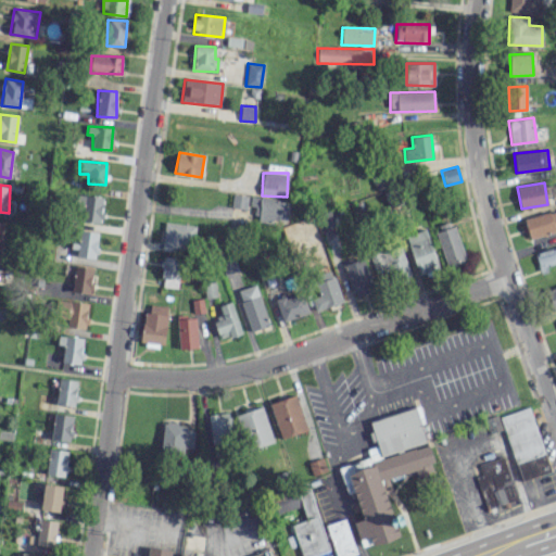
[(287,198),(232,194),(231,207),(247,209),(247,205),(256,206),(255,219),(286,222),(287,198)]
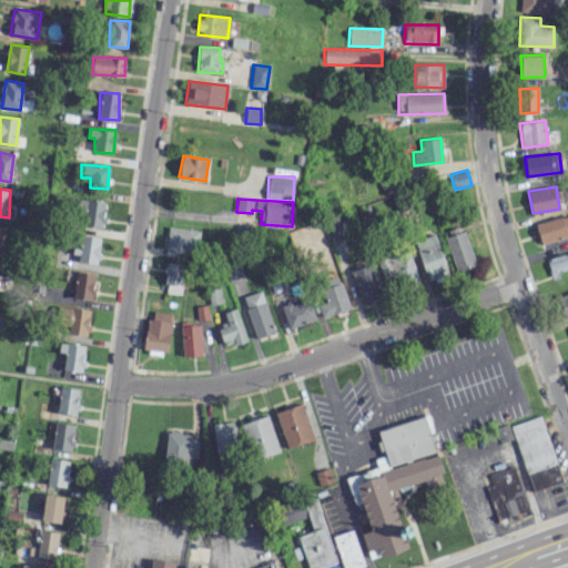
[(79,226),(103,227),(104,200),(80,200),(79,226)]
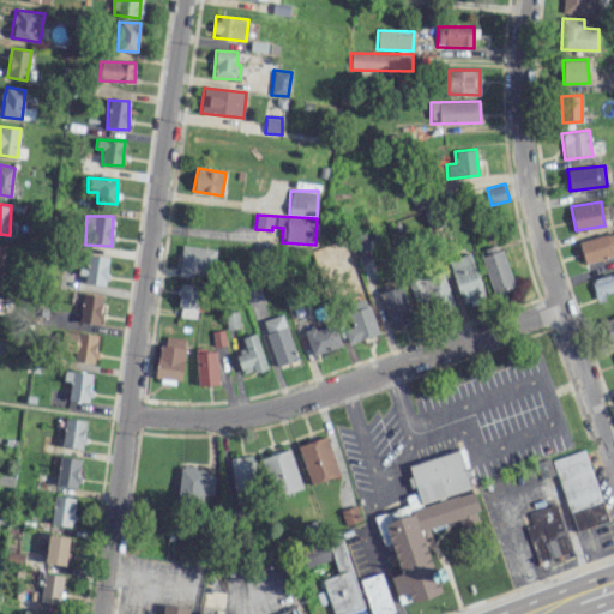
[(584,262),(613,253),(613,232),(578,241),(584,262)]
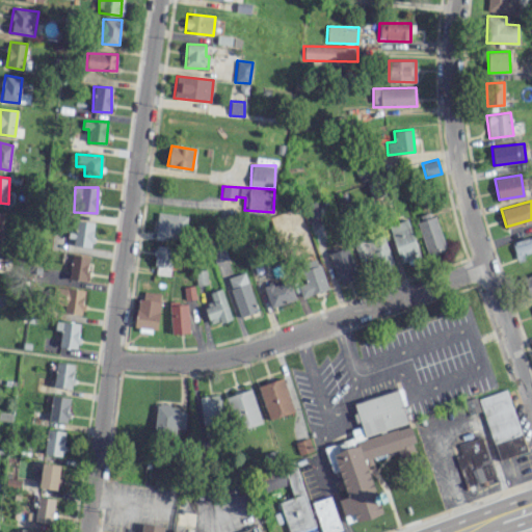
[(186,214),(157,213),(155,239),(185,240),(186,214)]
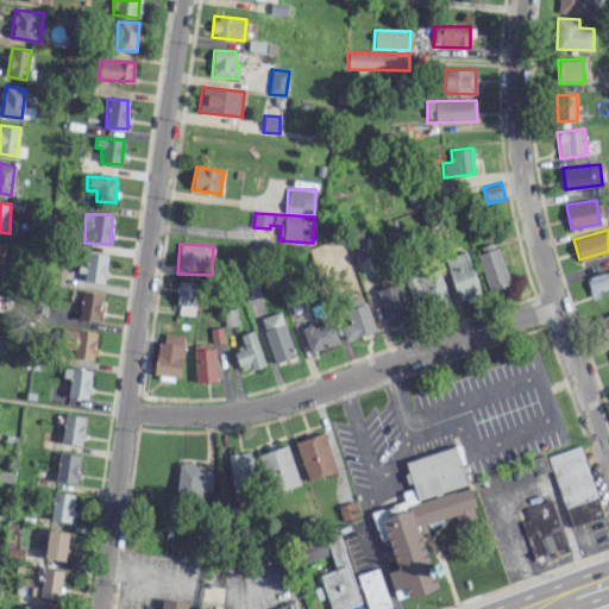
[(489,290),(510,283),(497,246),(477,255),(489,290)]
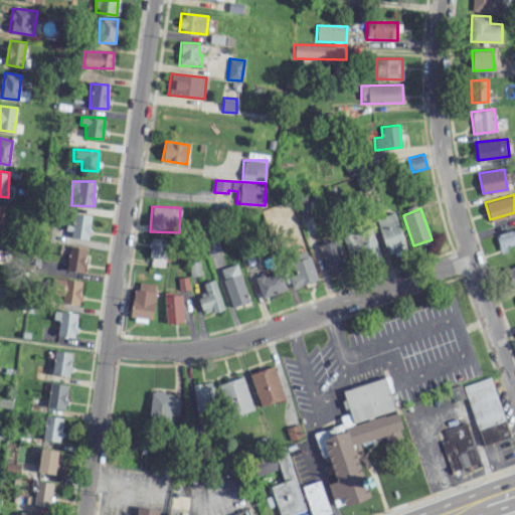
[(388,255),(406,249),(394,212),(376,218),(388,255)]
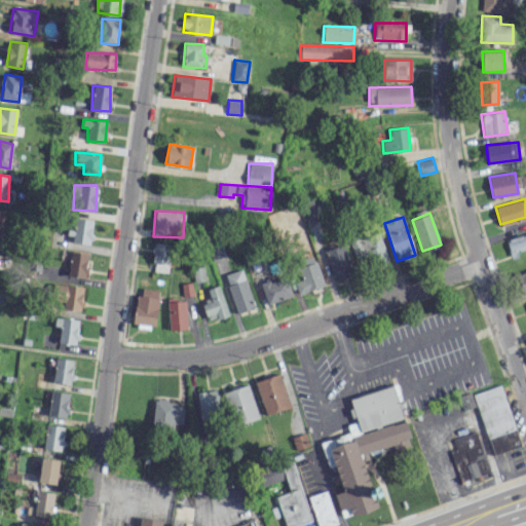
[(90,243),(91,219),(75,218),(74,242),(90,243)]
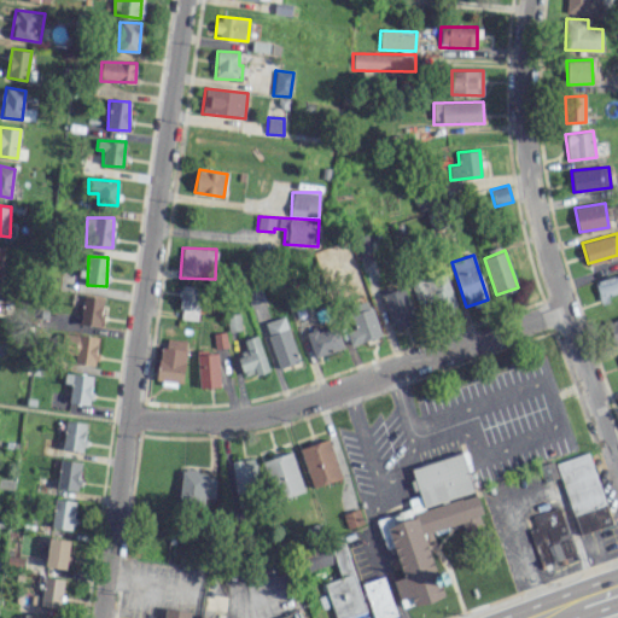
[(438,313),(455,307),(444,270),(410,281),(418,305),(435,301),(438,313)]
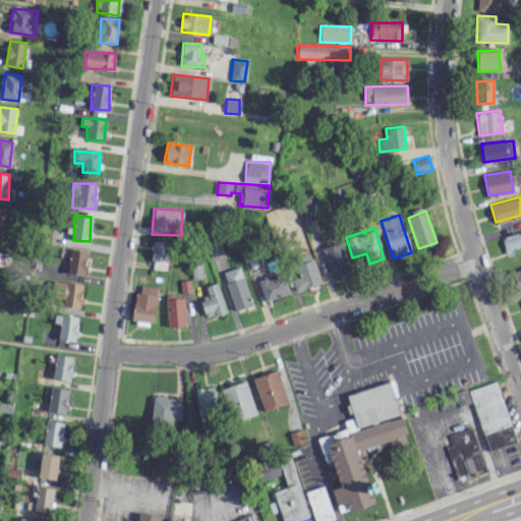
[(505,251),(520,246),(520,232),(501,236),(505,251)]
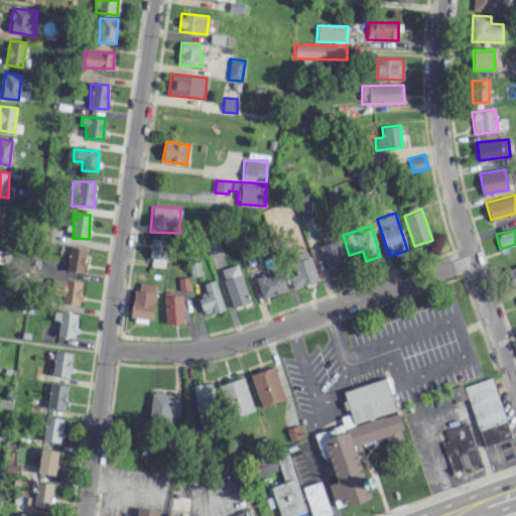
[(330,276),(348,269),(336,239),(317,247),(330,276)]
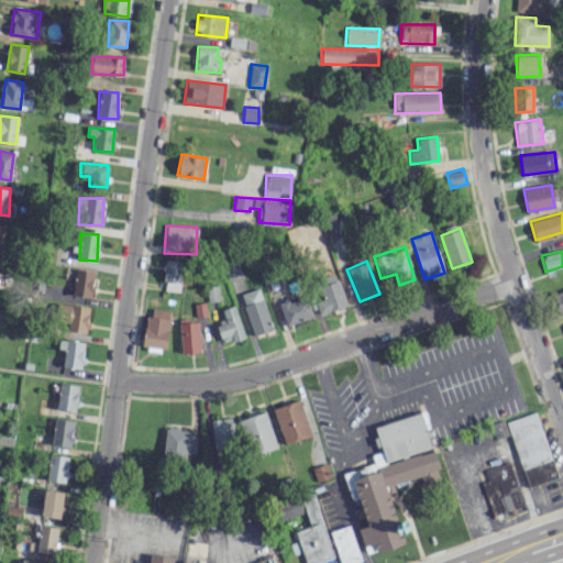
[(73,280),(73,297),(92,297),(94,269),(65,268),(65,279),(73,280)]
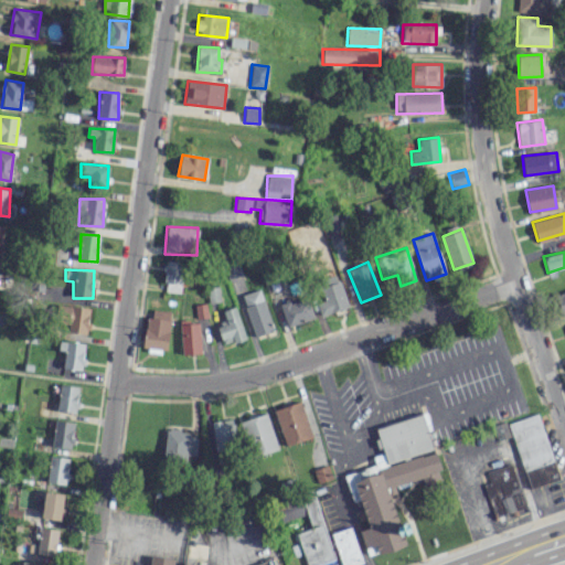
[(338,276),(317,283),(323,300),(317,302),(321,316),(349,307),(338,276)]
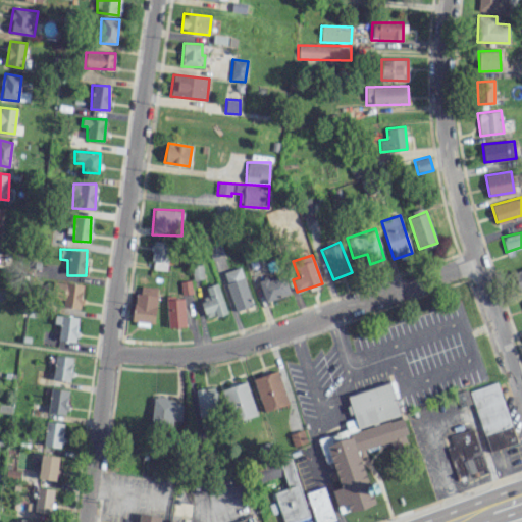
[(223,272),(236,310),(253,305),(241,266),(223,272)]
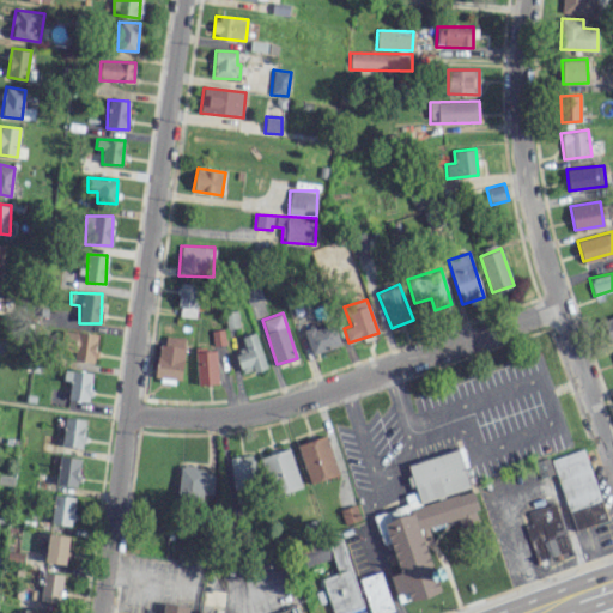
[(612,316),(602,320),(608,343),(612,340),(612,316)]
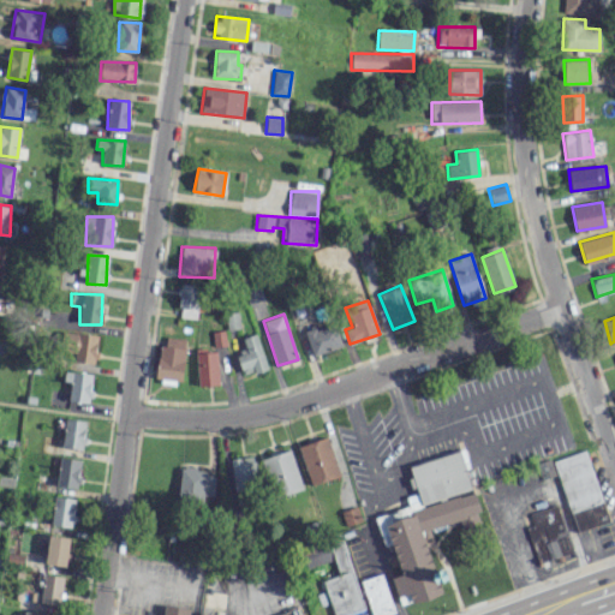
[(341,347),(335,323),(305,332),(311,354),(341,347)]
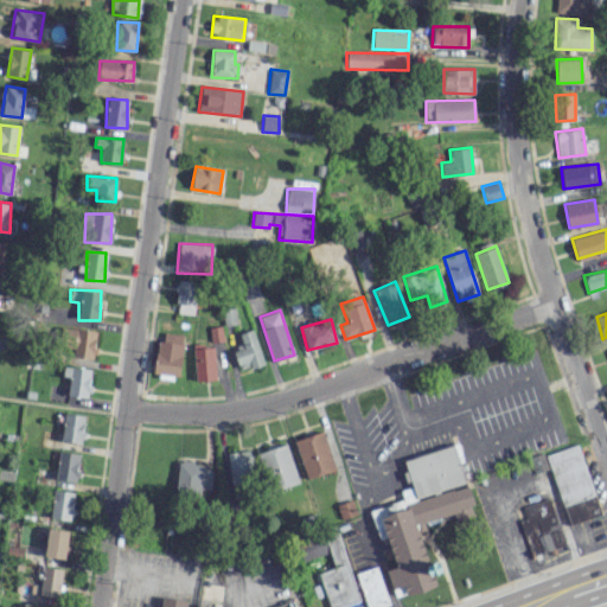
[(94,359),(96,330),(68,328),(66,358),(94,359)]
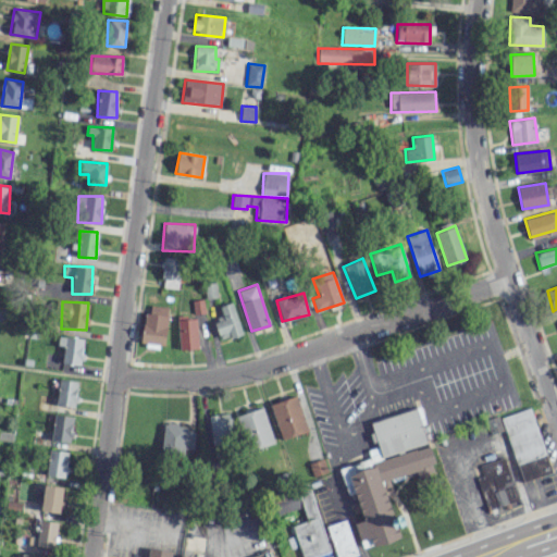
[(214,322),(220,341),(242,334),(233,302),(220,306),(224,319),(214,322)]
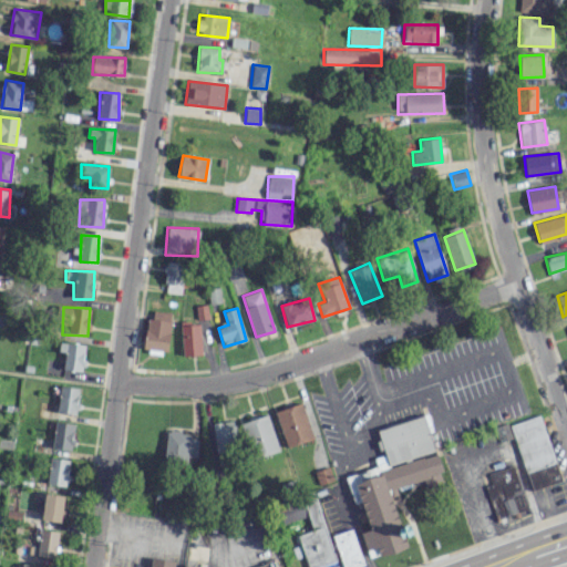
[(152,319),(146,319),(144,349),(167,351),(171,312),(153,310),(152,319)]
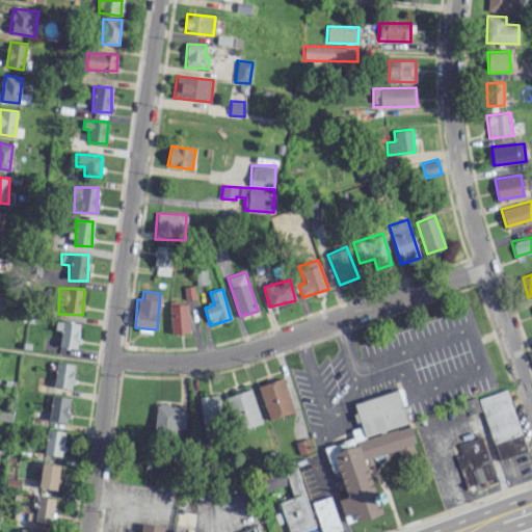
[(170,304),(170,333),(188,333),(188,304),(170,304)]
